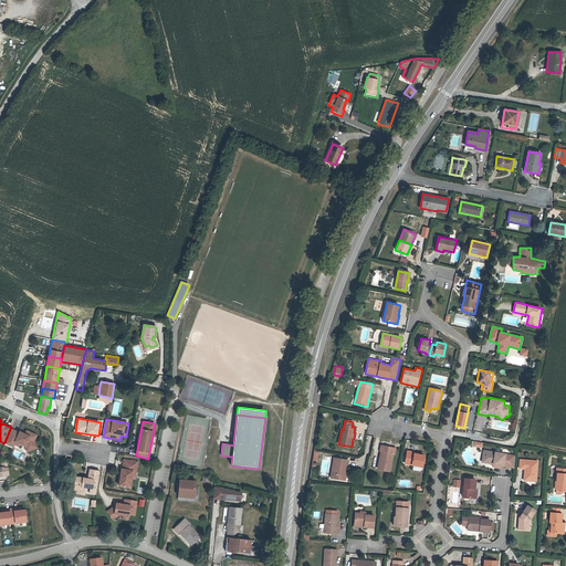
[(10,429),(4,442),(12,446),(13,443),(14,441),(19,443),(24,446),(27,453),(38,448),(34,441),(38,436),(30,432),(29,436),(24,435),(19,431),(18,432),(10,429)]
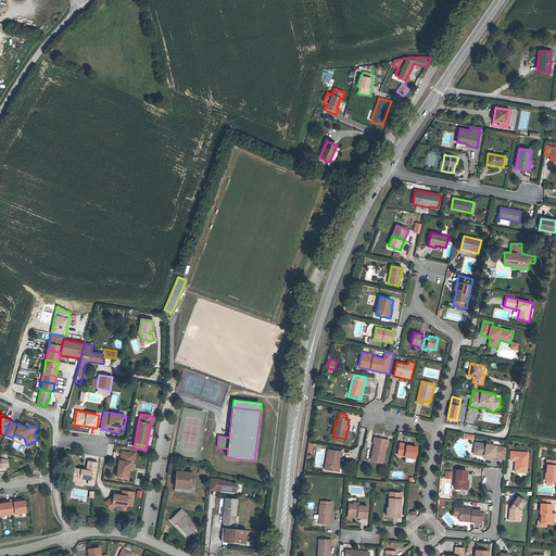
[(382,464),(387,446),(388,447),(390,440),(374,437),(373,444),(374,444),(370,460),(382,464)]
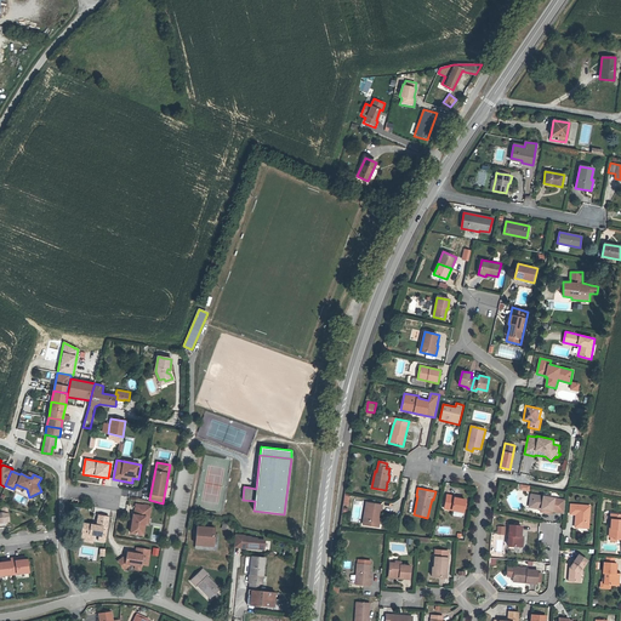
[(463,513),(465,499),(455,497),(456,495),(446,494),(444,510),(463,513)]
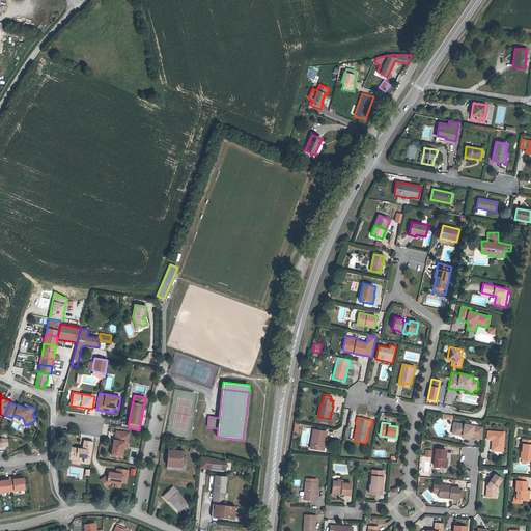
[(483,427),(453,422),(451,435),(462,437),(462,438),(472,440),(473,438),(481,439),(483,427)]
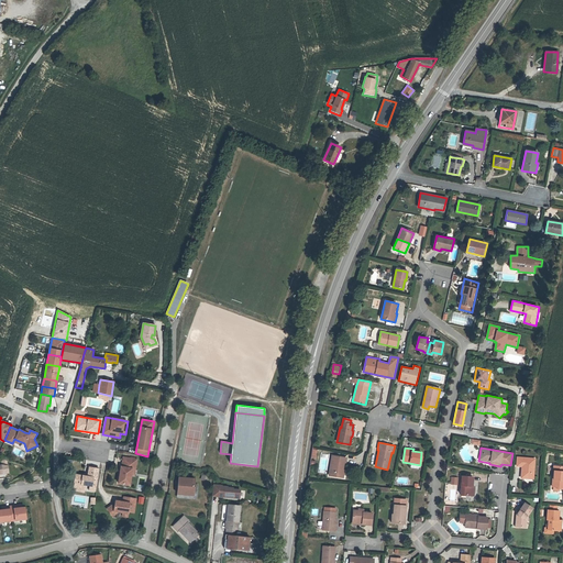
[(343,470),(344,463),(346,463),(346,459),(332,455),(329,476),(344,478),(345,470),(343,470)]
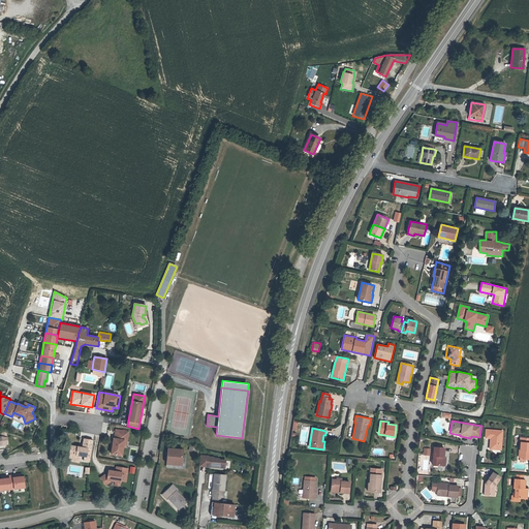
[(123,457),(124,447),(127,447),(129,431),(116,429),(114,438),(113,437),(111,455),(123,457)]
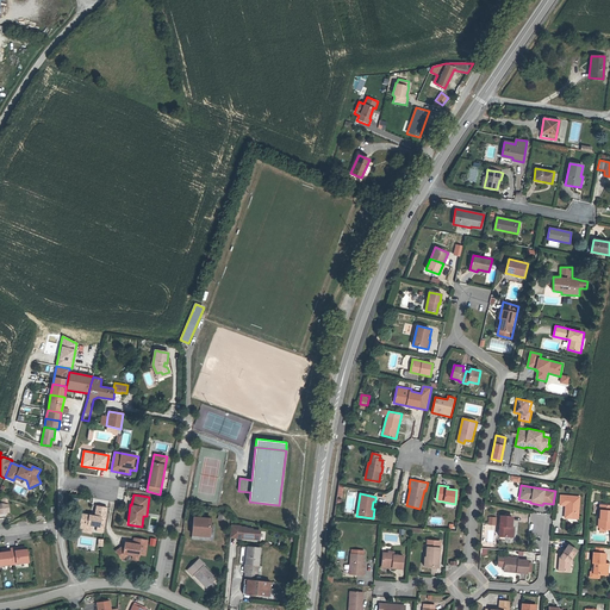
[(578,520),(580,497),(560,496),(560,505),(565,505),(564,518),(578,520)]
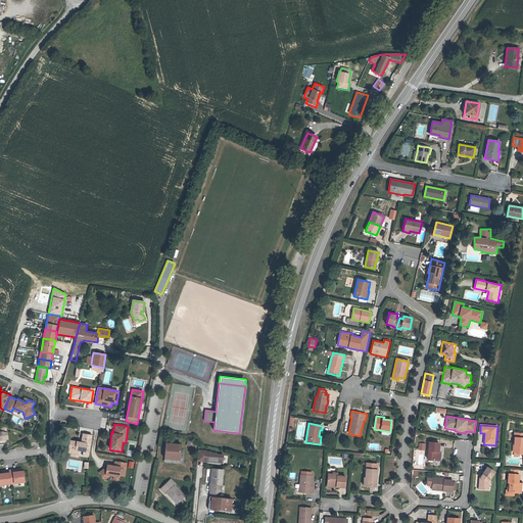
[(522,454),(522,433),(514,432),(512,453),(513,453),(513,457),(519,457),(520,454),(522,454)]
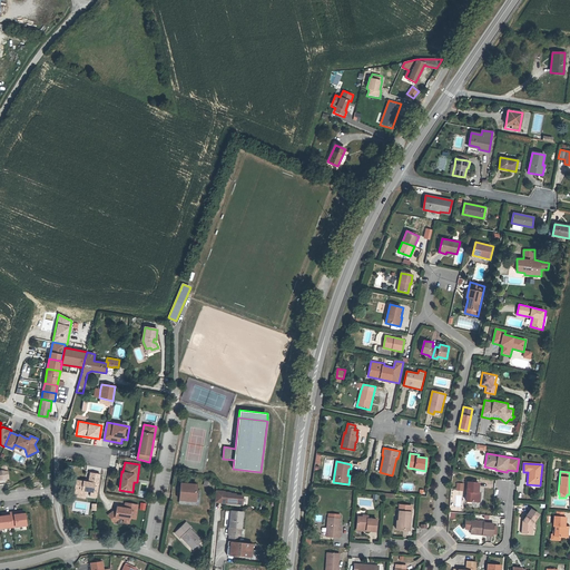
[(98,499),(101,474),(90,472),(88,482),(76,480),(74,497),(85,498),(86,491),(89,491),(88,498),(98,499)]
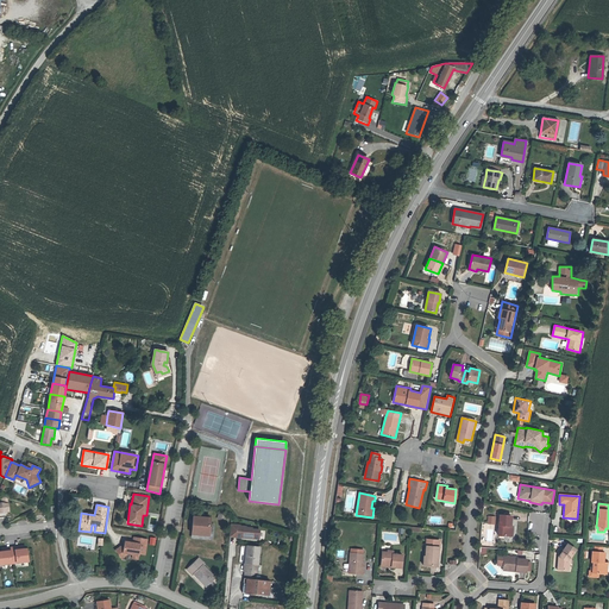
[(510,526),(512,516),(500,515),(498,535),(514,537),(514,526),(510,526)]
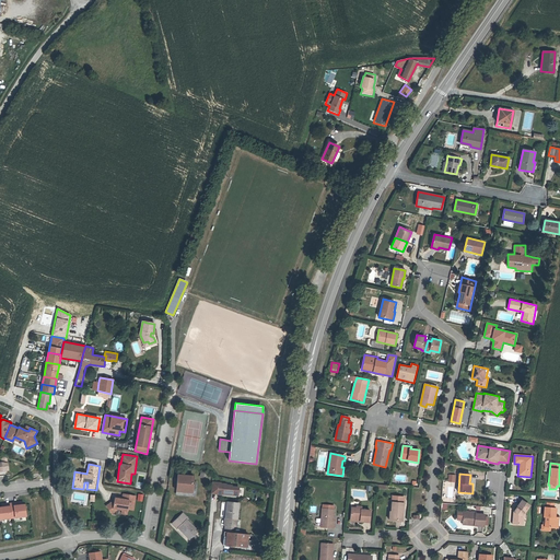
[(194,477),(177,475),(175,491),(191,493),(193,482),(194,477)]
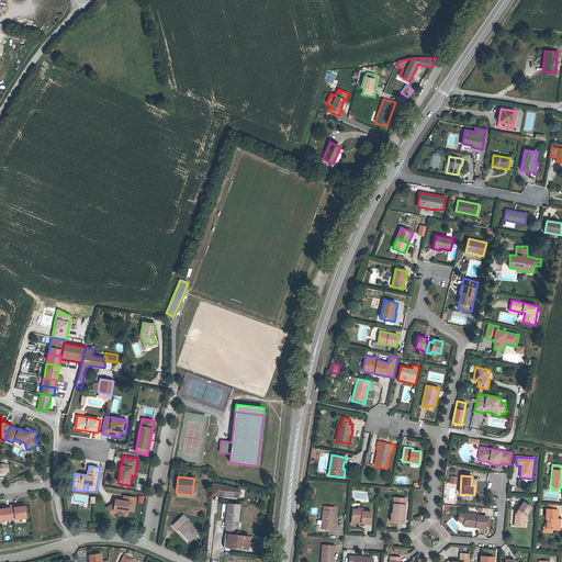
[(198,485),(193,484),(192,495),(176,493),(176,497),(195,499),(198,485)]
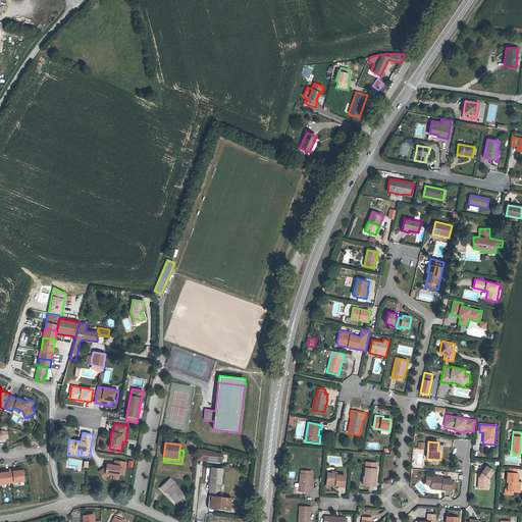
[(221,462),(222,455),(215,454),(216,453),(210,453),(210,452),(205,452),(205,451),(198,450),(197,460),(221,462)]
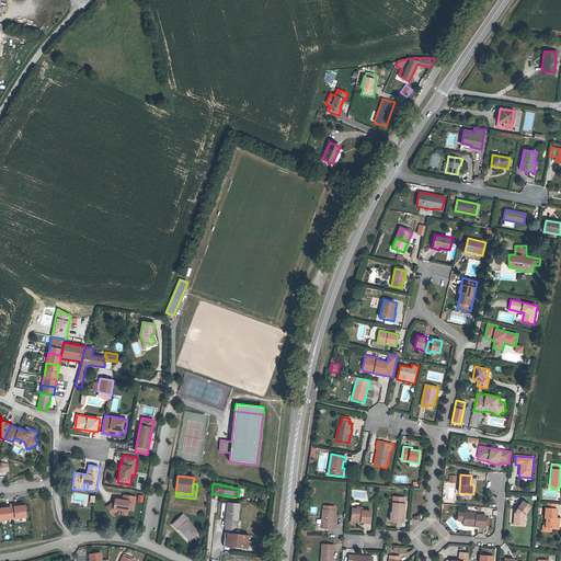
[(134,511),(136,497),(123,494),(122,500),(114,499),(114,503),(112,503),(106,506),(112,515),(117,511),(122,512),(122,514),(126,515),(127,510),(134,511)]
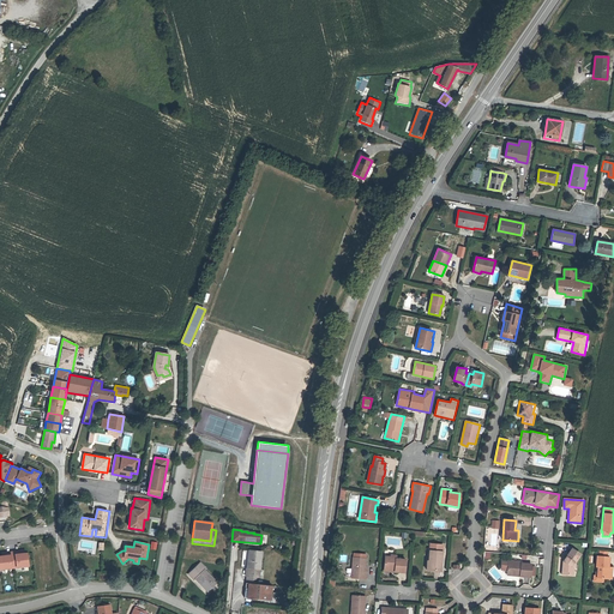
[(441,571),(444,545),(431,543),(429,561),(427,561),(427,571),(441,571)]
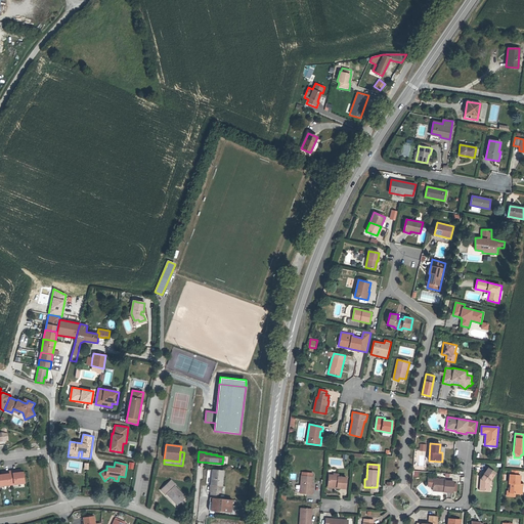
[(490,480),(495,473),(488,468),(480,479),(480,491),(490,492),(490,485),(492,482),(490,480)]
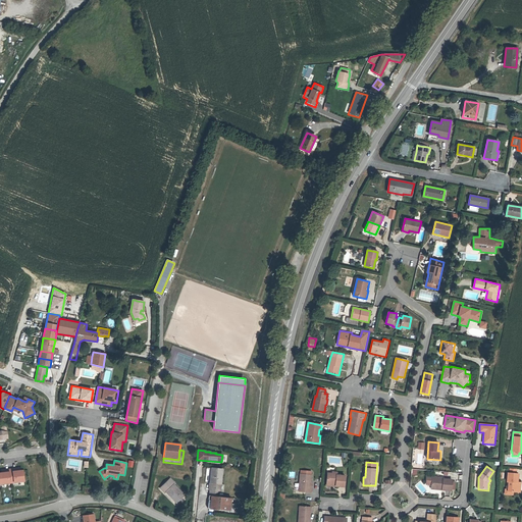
[(0,483),(23,480),(21,470),(19,470),(16,470),(16,468),(11,469),(12,471),(9,471),(8,469),(4,469),(5,472),(2,472),(0,472),(0,483)]
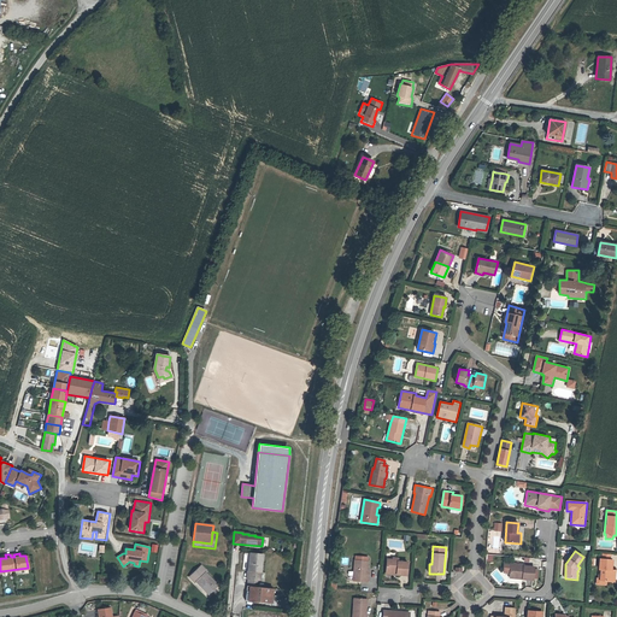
[(262,573),(263,554),(251,553),(247,579),(248,579),(257,580),(260,580),(262,574),(260,574),(260,571),(262,573)]
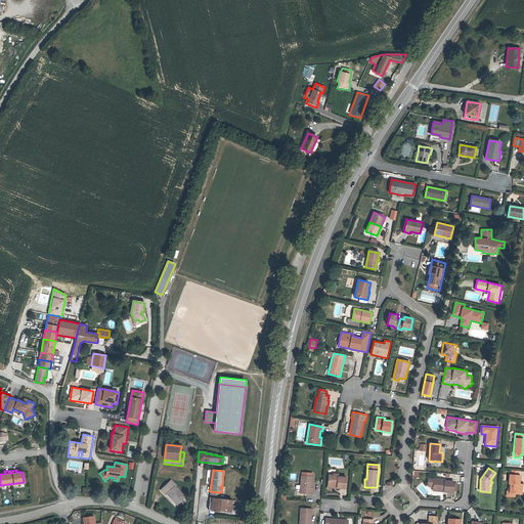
[(523,494),(523,483),(521,483),(521,475),(519,475),(519,471),(511,470),(511,475),(509,474),(509,484),(510,484),(510,491),(507,491),(507,497),(516,497),(516,494),(523,494)]
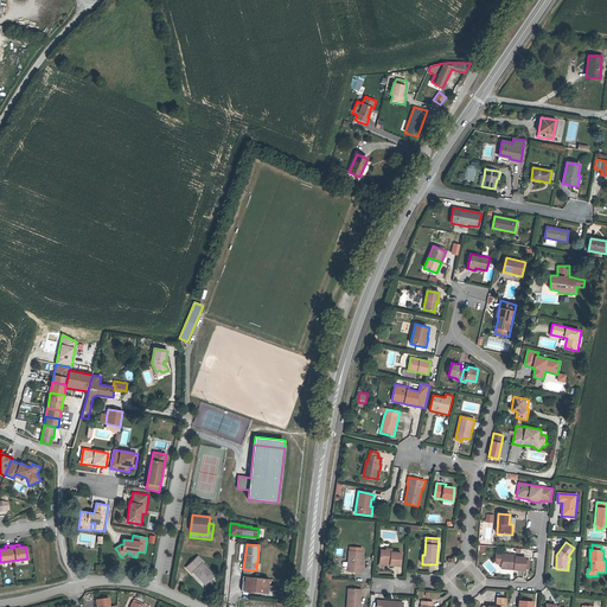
[(363,560),(363,551),(363,548),(350,547),(349,550),(346,572),(363,573),(364,560),(363,560)]
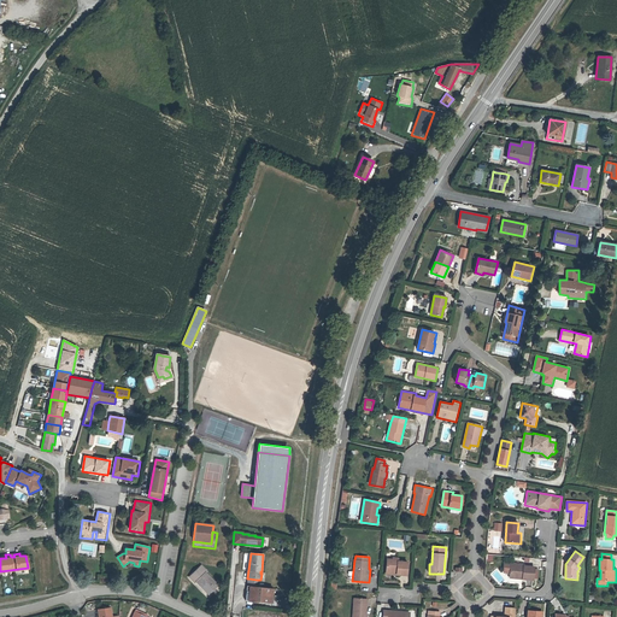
[(409,576),(410,562),(400,562),(400,558),(393,557),(393,559),(387,559),(386,575),(409,576)]
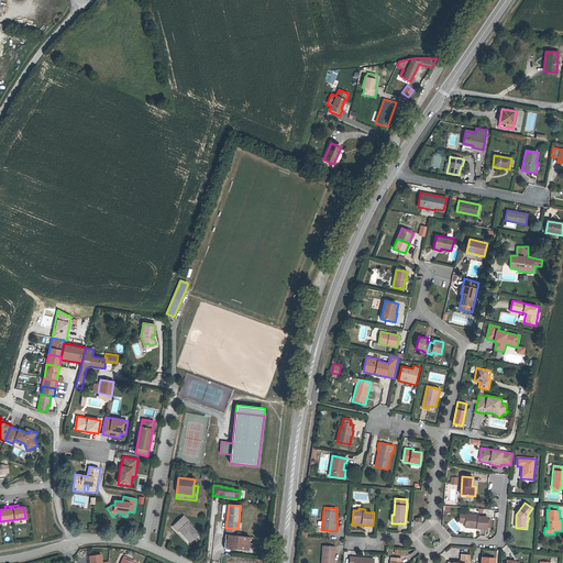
[(490,528),(490,520),(487,519),(487,518),(478,517),(478,516),(466,515),(461,515),(460,522),(465,522),(465,528),(486,530),(486,527),(490,528)]
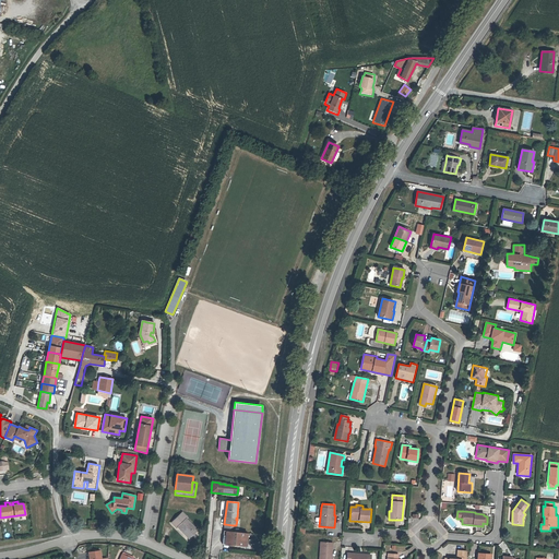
[(198,531),(187,519),(188,518),(182,512),(171,523),(177,528),(178,527),(189,538),(198,531)]
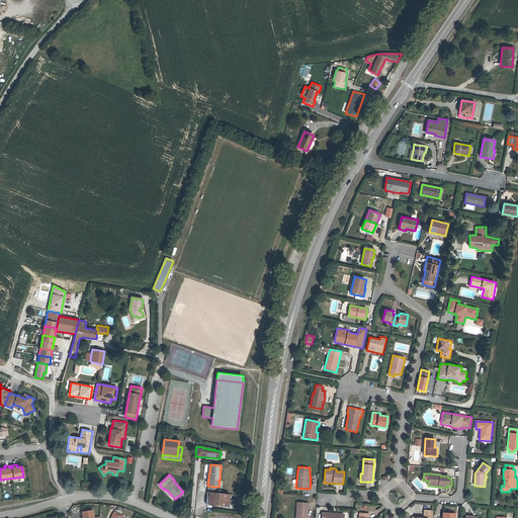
[(228,507),(230,494),(216,493),(213,493),(212,505),(228,507)]
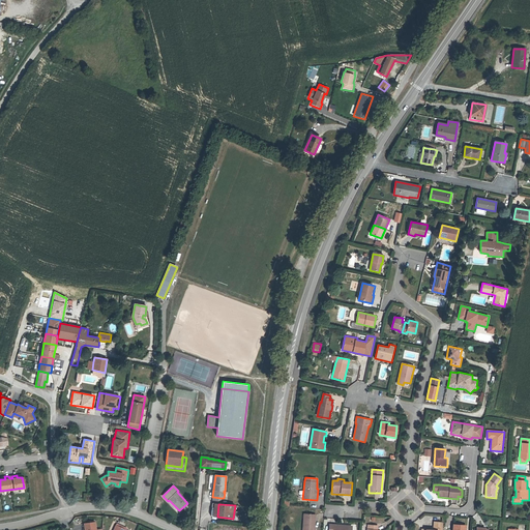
[(315,529),(317,514),(303,513),(302,529),(315,529)]
